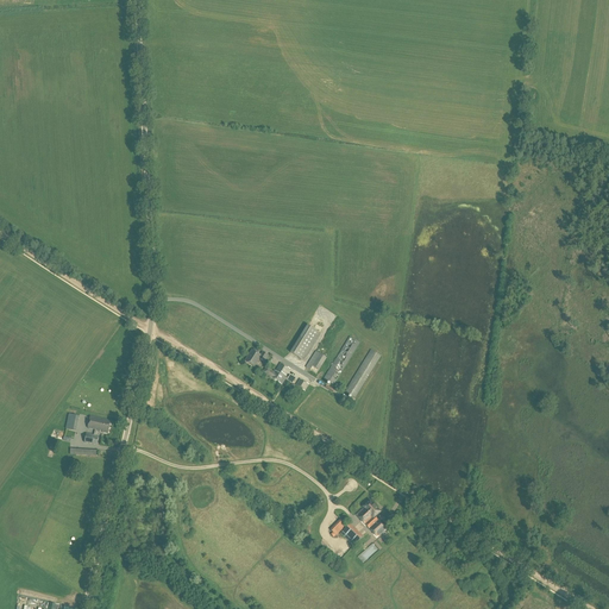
[(290,353),(302,360),(319,333),(307,326),(290,353)]
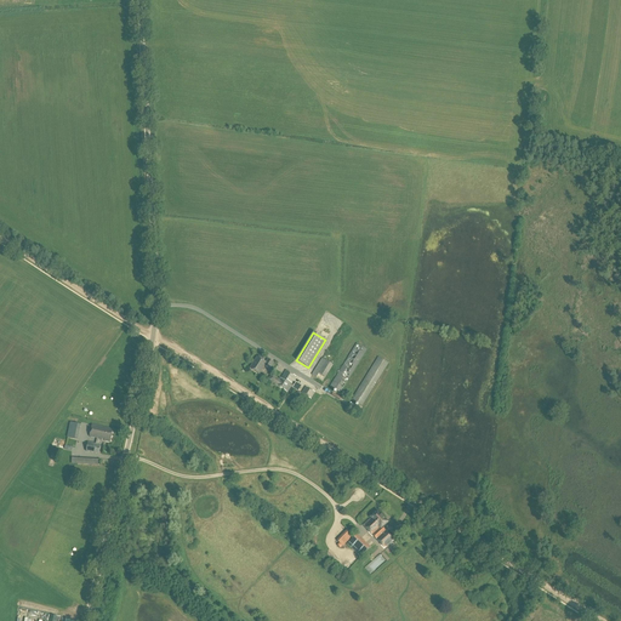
[(330,387),(340,393),(366,349),(357,343),(330,387)]
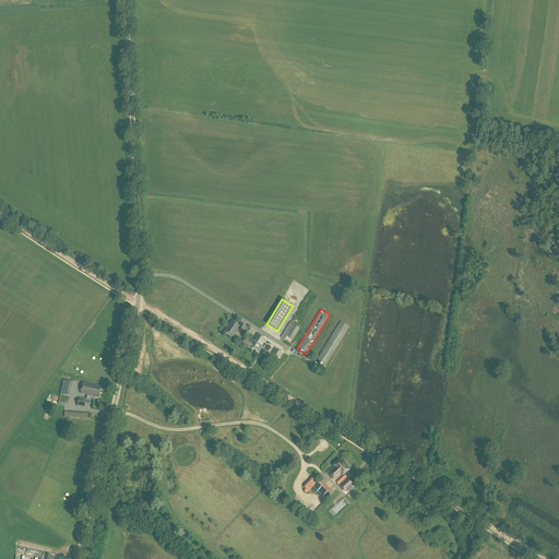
[(225,332),(233,336),(238,330),(242,333),(246,326),(241,323),(239,326),(232,322),(225,332)]
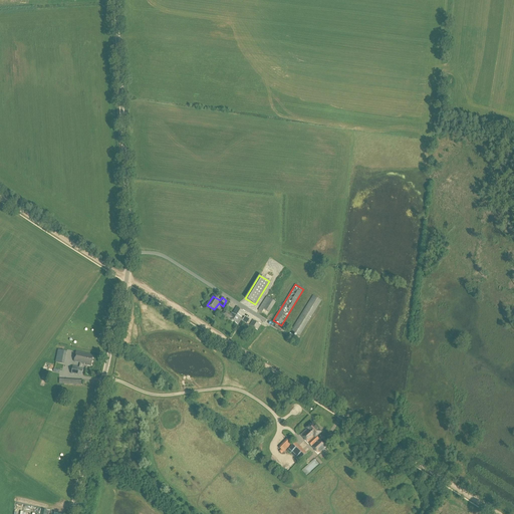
[(291,331),(299,336),(321,300),(313,296),(291,331)]
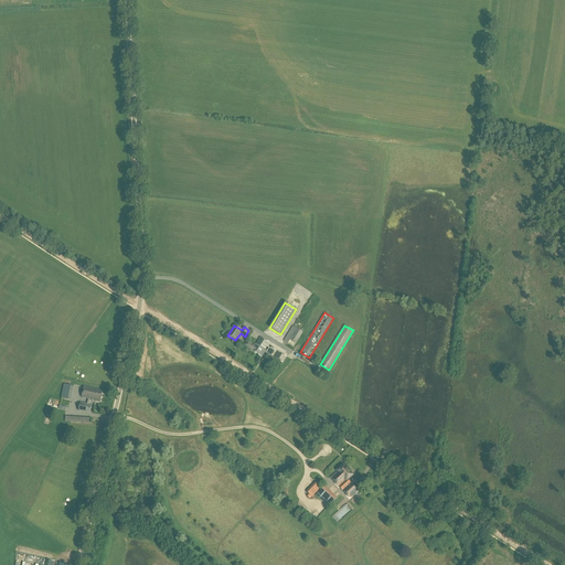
[(283,341),(294,348),(302,332),(292,327),(283,341)]
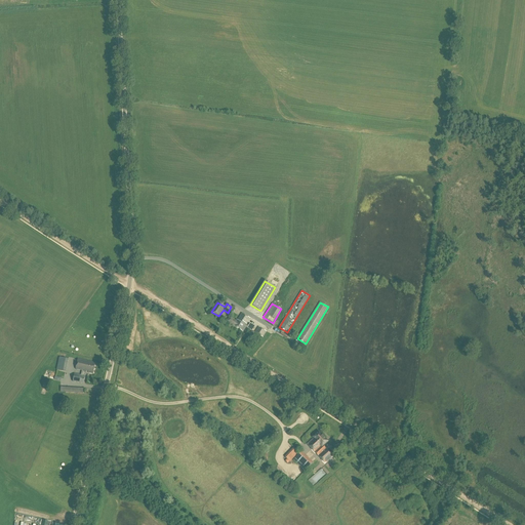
[(233,325),(243,332),(246,326),(252,330),(255,327),(250,324),(249,326),(246,324),(250,319),(242,313),(237,320),(236,321),(230,317),(228,321),(233,325)]
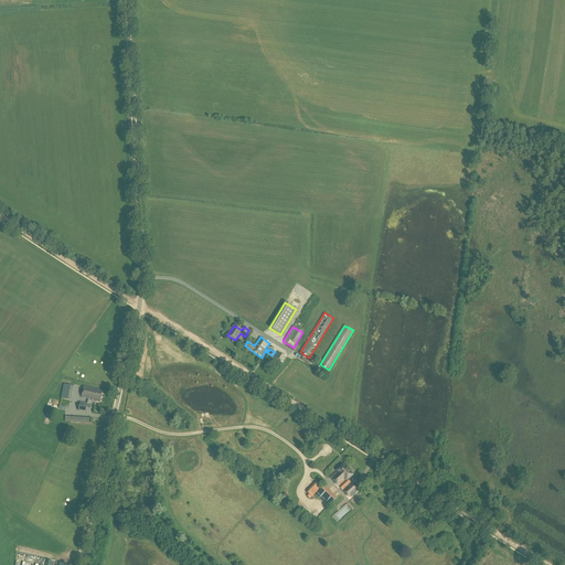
[(274,358),(283,363),(287,358),(278,352),(274,358)]
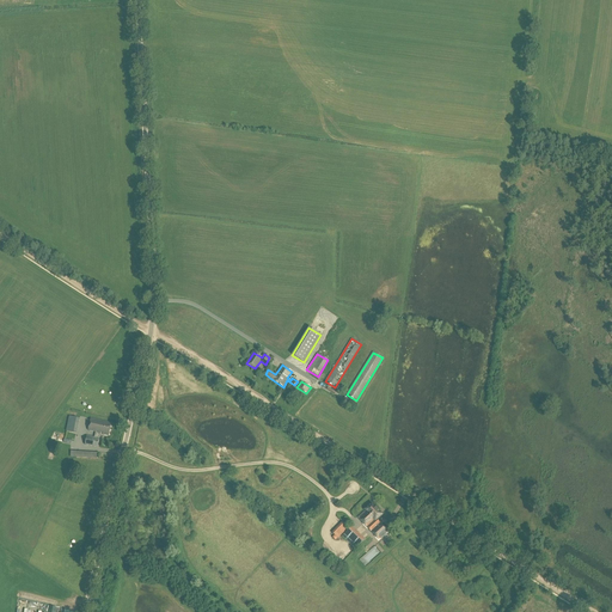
[(66,432),(75,434),(79,418),(68,416),(66,432)]
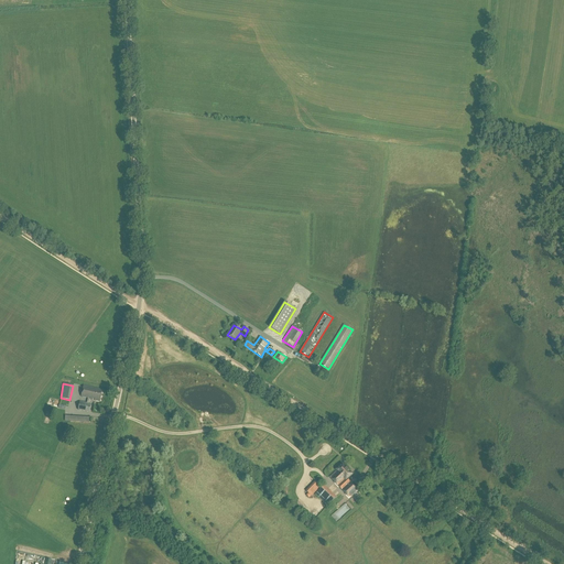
[(78,410),(89,412),(93,399),(96,400),(96,401),(99,402),(100,401),(102,390),(84,386),(82,397),(88,398),(87,403),(79,402),(78,410)]
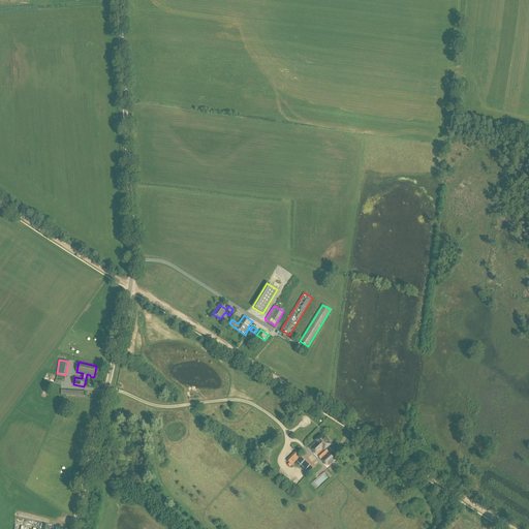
[(310,447),(328,466),(335,459),(329,453),(330,452),(327,448),(330,445),(321,435),(315,440),(316,441),(310,447)]
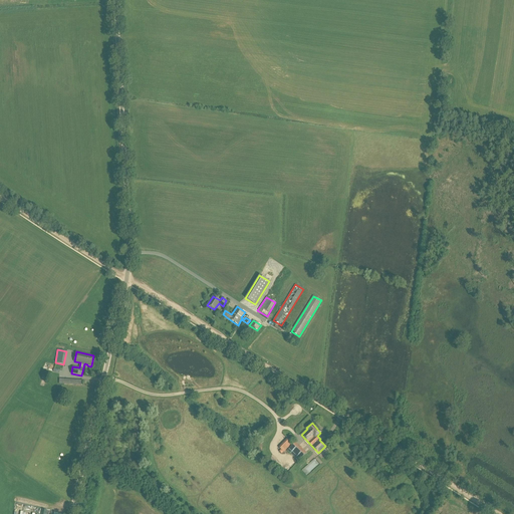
[(285,452),(294,443),(288,438),(280,447),(285,452)]
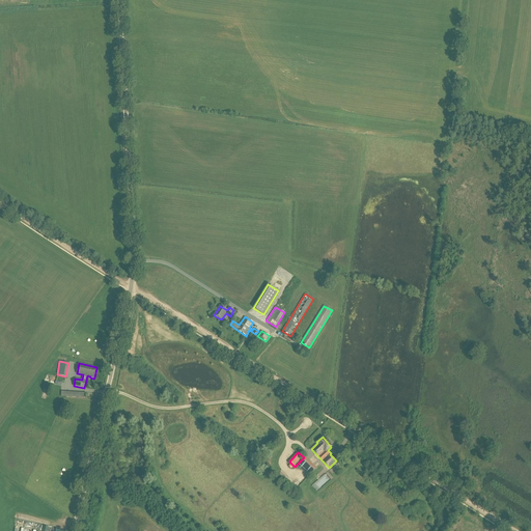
[(316,468),(305,457),(299,464),(310,474),(316,468)]
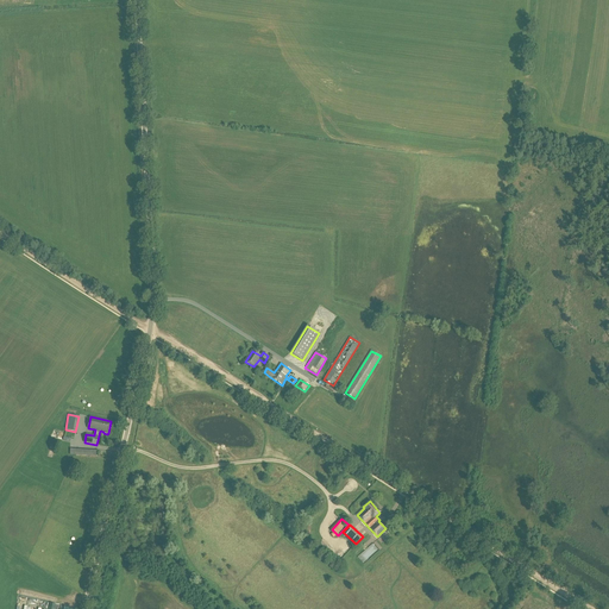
All buildings are outlined.
